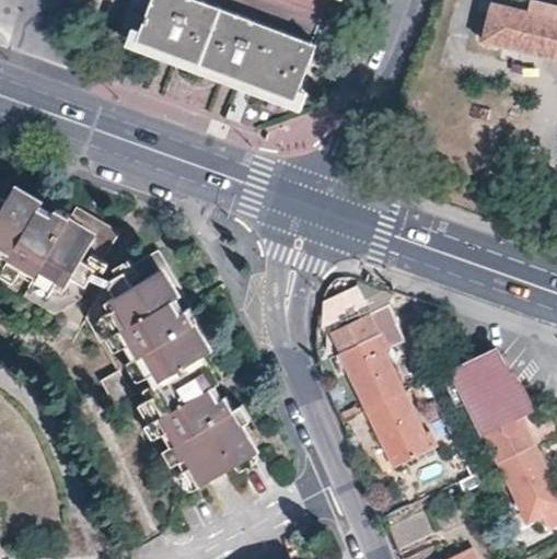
[(134,41),(292,99),(329,0),(129,0),(117,33),(134,41)]
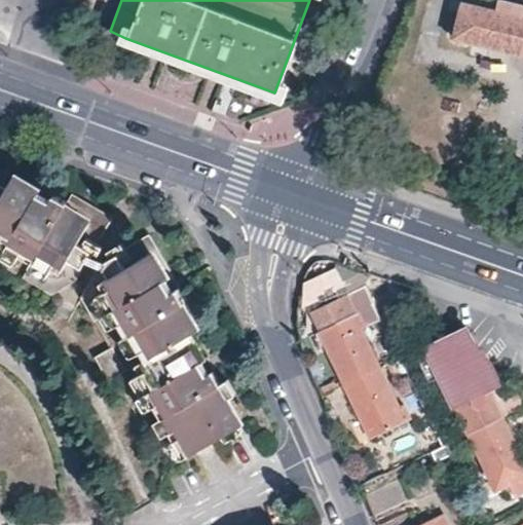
[(461,2),(452,37),(522,54),(522,16),(519,16),(461,2)]
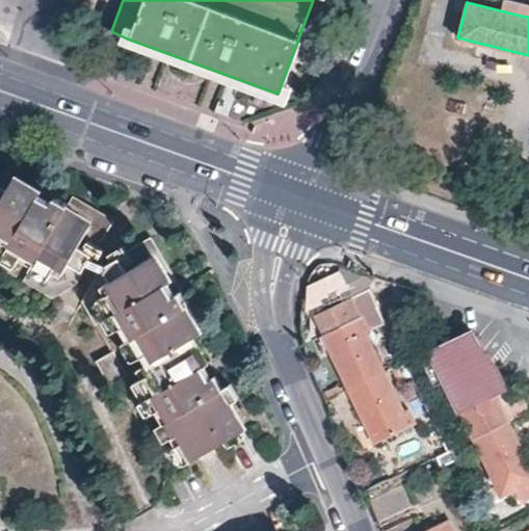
[(0,265),(55,295),(74,284),(110,219),(72,197),(67,203),(53,195),(44,189),(41,194),(12,179),(4,194),(0,202),(0,265)]
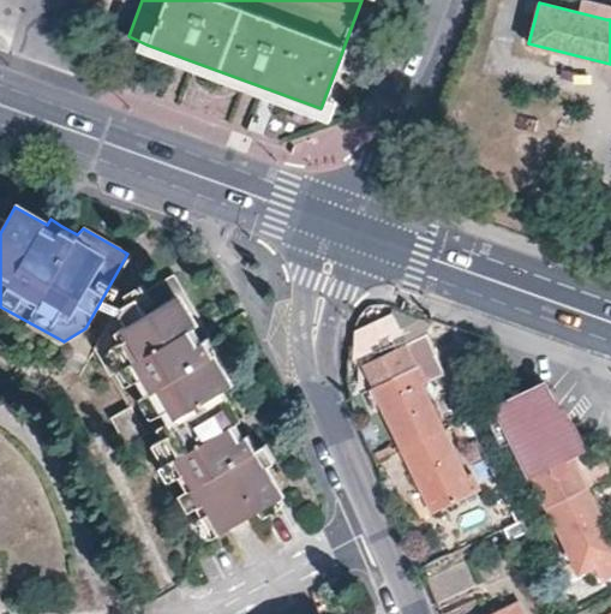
[(129,431),(208,383),(220,376),(203,347),(211,343),(202,326),(195,313),(168,264),(111,299),(90,339),(124,397),(107,409),(123,435),(129,431)]
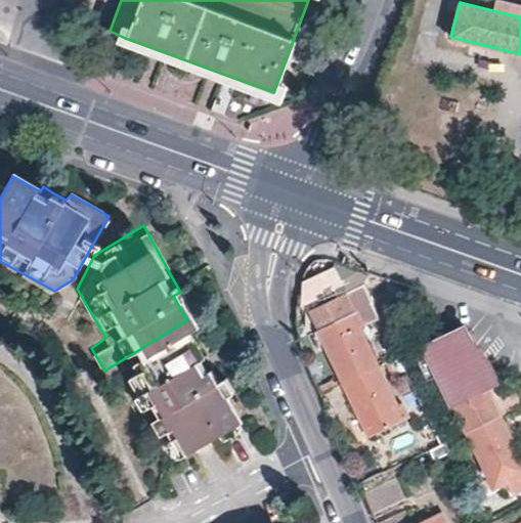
[(341,384),(378,366),(358,328),(377,318),(360,285),(307,312),(341,384)]
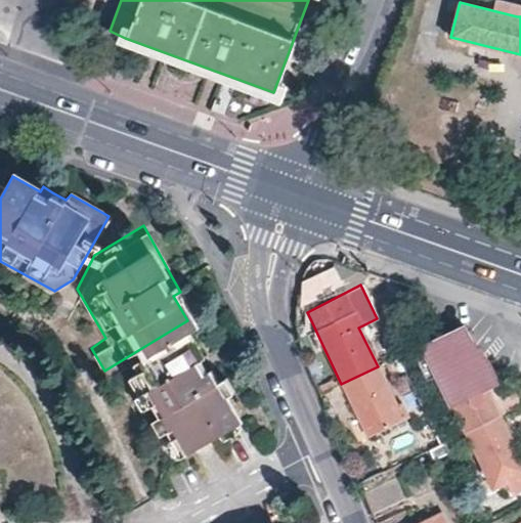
[(163,456),(215,426),(219,432),(237,422),(220,391),(229,386),(220,369),(214,374),(207,360),(204,354),(200,348),(192,351),(177,327),(110,367),(163,456)]
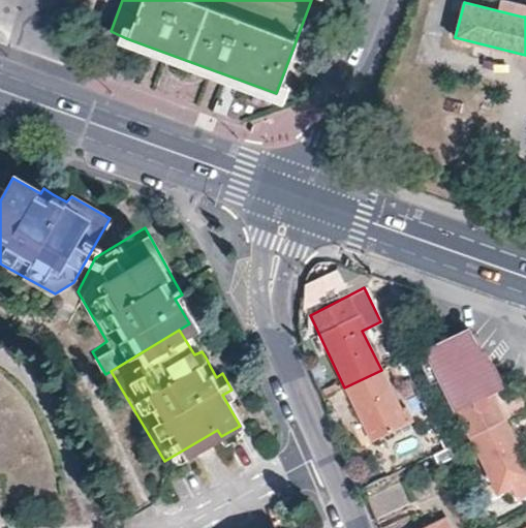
[(441,381),(468,438),(505,420),(525,410),(525,406),(525,398),(520,395),(515,392),(505,397),(501,385),(491,391),(471,350),(477,347),(469,331),(418,356),(431,385),(441,381)]
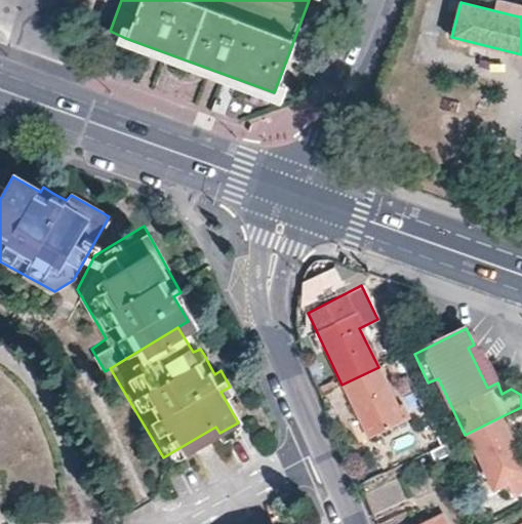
[(358,419),(366,439),(408,418),(401,404),(397,406),(378,367),(342,385),(358,419)]
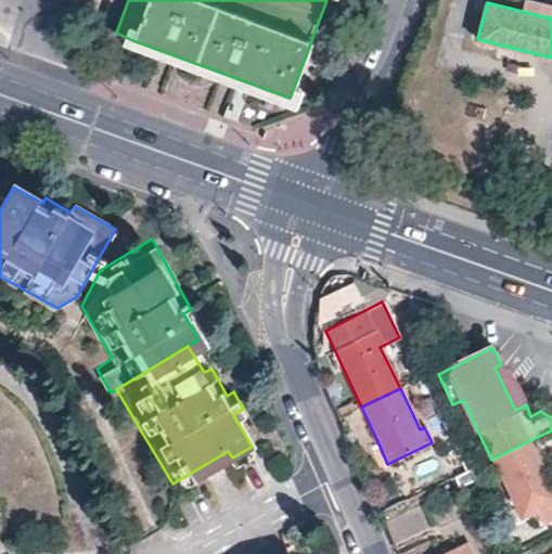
[(540,526),(551,519),(551,487),(530,440),(491,460),(520,518),(535,512),(540,526)]
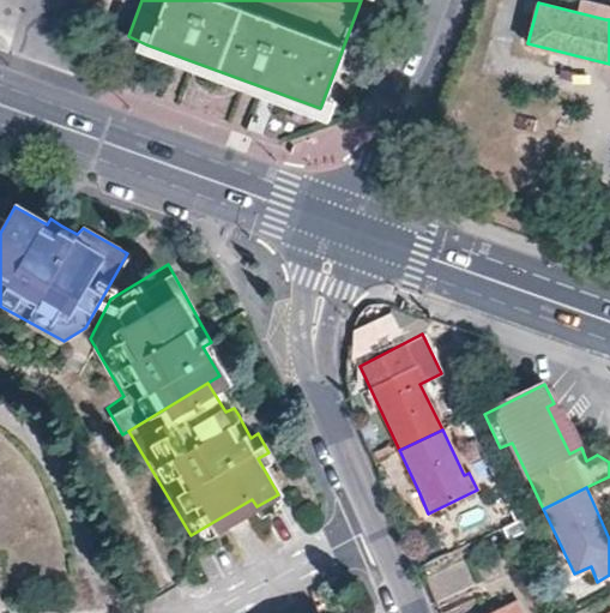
[(423,578),(436,607),(481,587),(467,558),(423,578)]
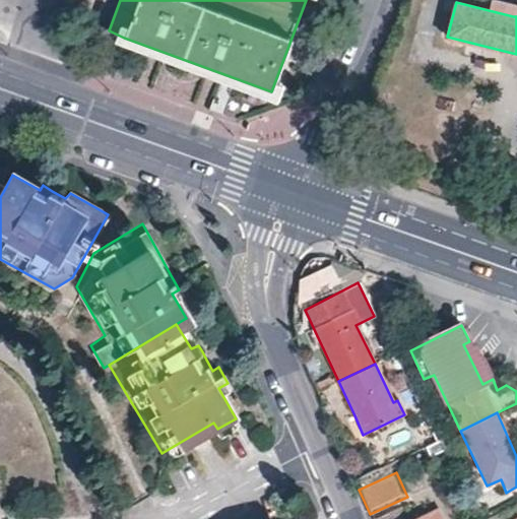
[(439,518),(435,510),(414,518),(439,518)]
